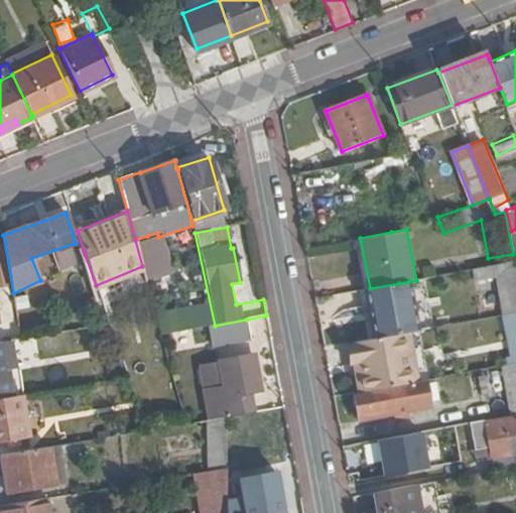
[(135,240),(142,266),(145,276),(167,269),(158,237),(157,233),(147,236),(135,240)]
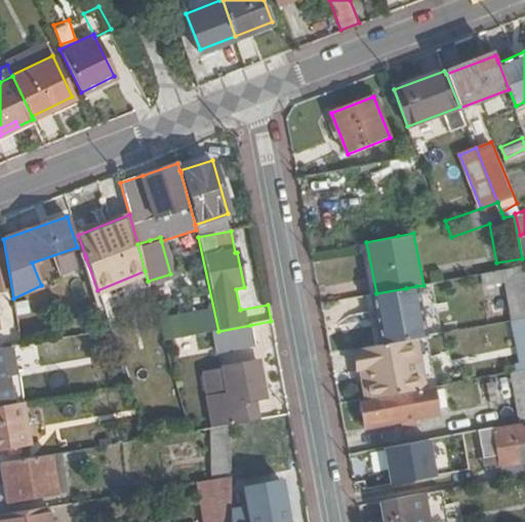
[(513,321),(524,318),(524,275),(523,266),(503,270),(507,284),(513,321)]
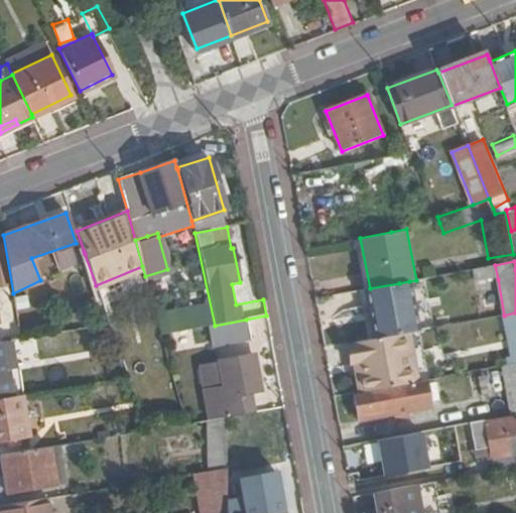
[(424,278),(416,280),(409,281),(418,331),(420,331),(433,328),(424,278)]
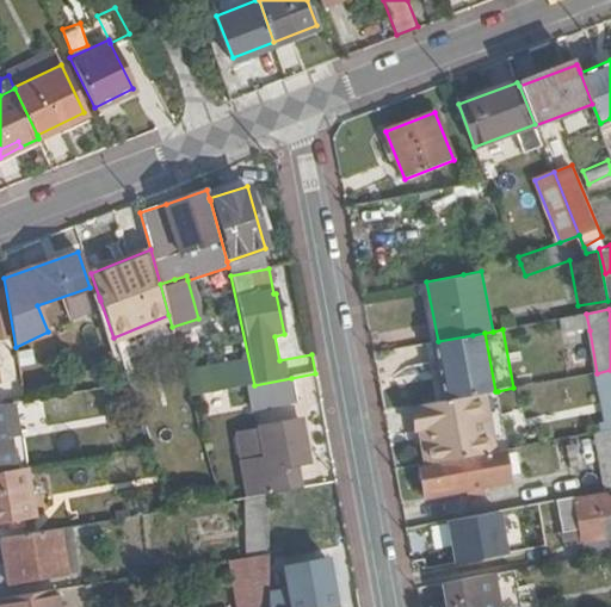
[(473,335),(438,341),(432,342),(436,366),(440,365),(443,379),(439,379),(443,401),(495,391),(485,333),(473,335)]
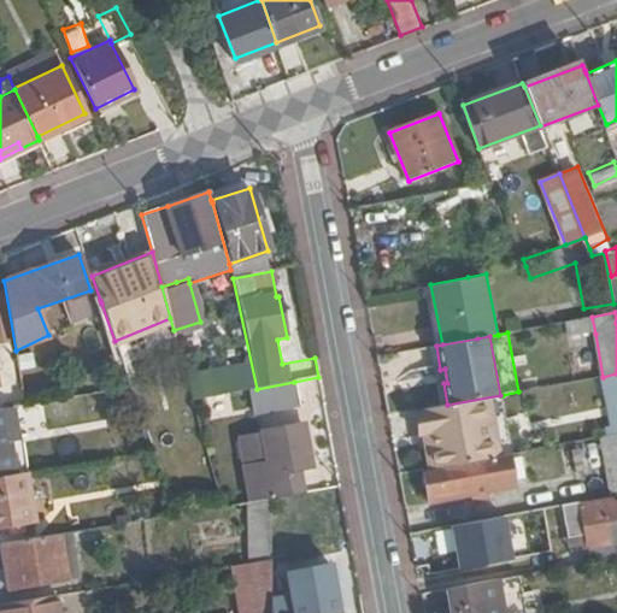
[(440,370),(436,346),(430,347),(441,406),(447,405),(444,383),(440,370)]
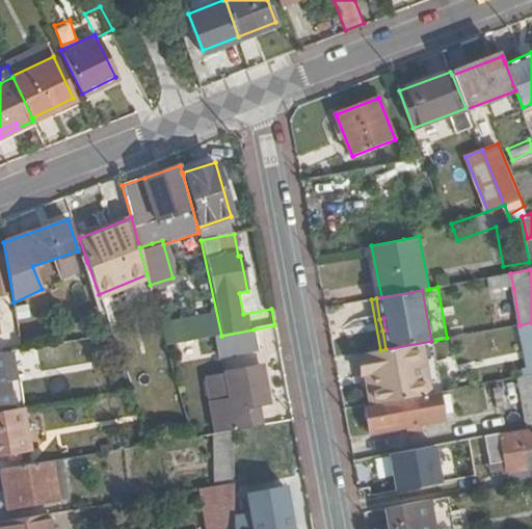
[(529,376),(531,375),(531,322),(520,325),(529,376)]
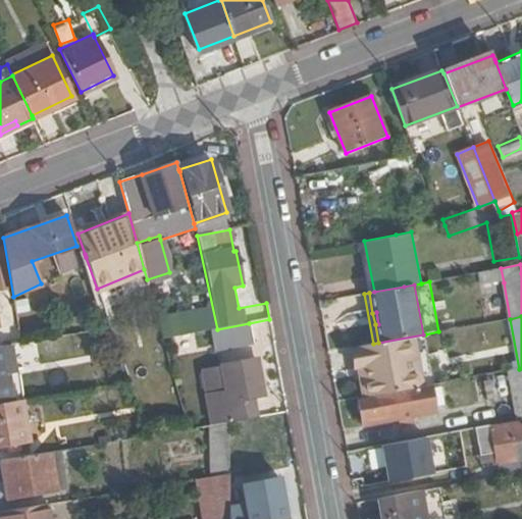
[(249,323),(217,329),(219,351),(252,345),(249,323)]
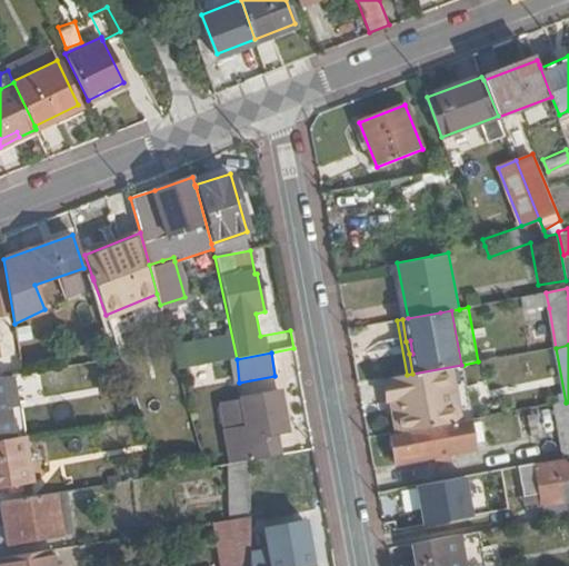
[(120,358),(107,360),(113,383),(128,378),(120,358)]
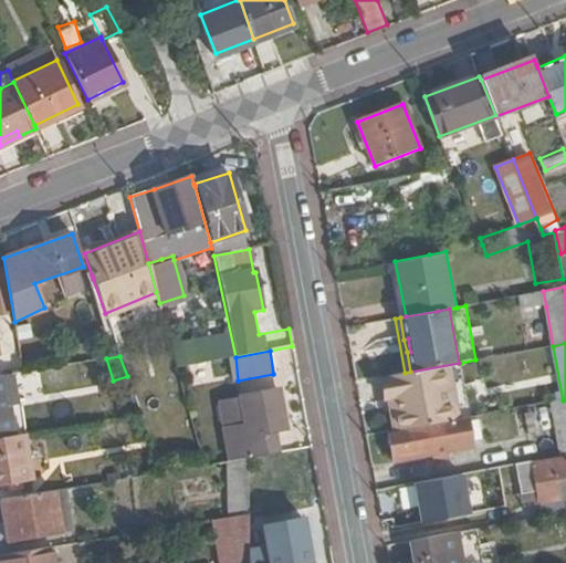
[(470,408),(461,363),(459,363),(410,372),(405,373),(384,376),(394,431),(454,420),(452,410),(470,408)]
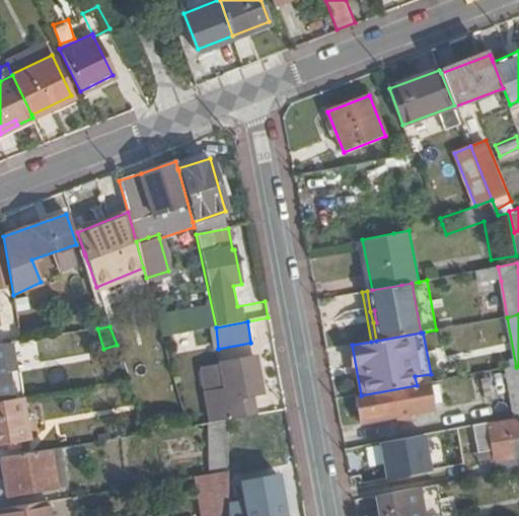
[(0,399),(17,396),(15,371),(20,370),(17,342),(0,344),(0,399)]
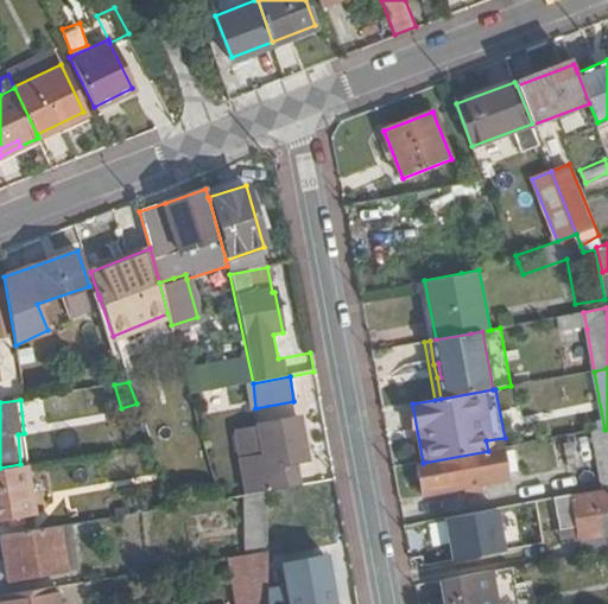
[(261,466),(264,489),(304,483),(302,459),(304,458),(298,419),(271,424),(276,465),(265,466),(261,466)]
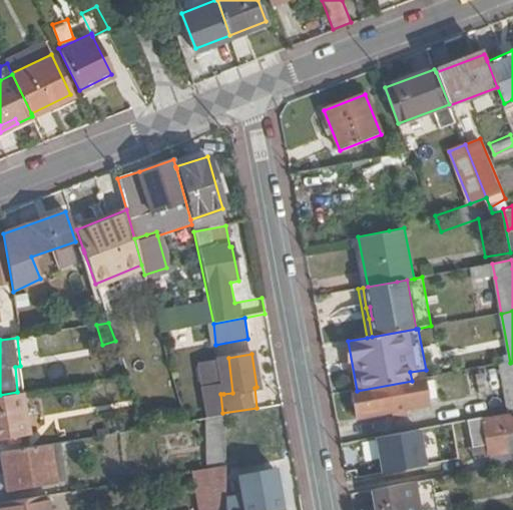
[(232,393),(228,358),(219,360),(223,394),(232,393)]
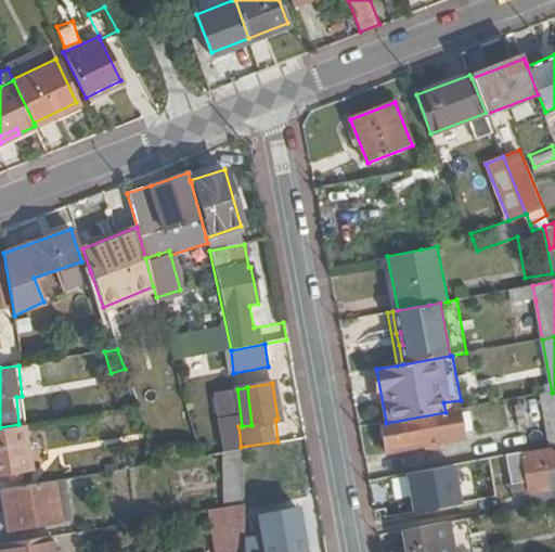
[(554,446),(554,392),(552,393),(540,395),(550,447),(554,446)]
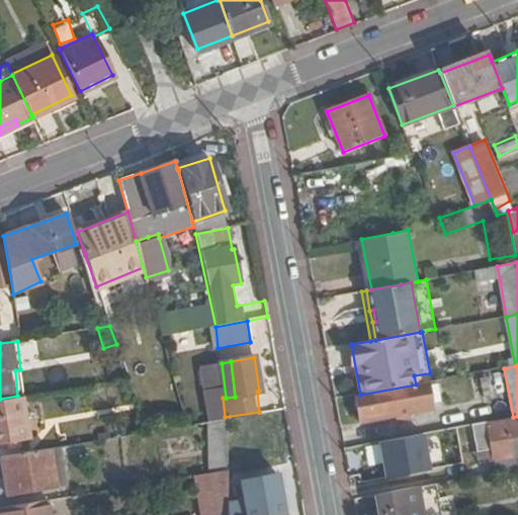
[(360,395),(354,396),(359,424),(431,411),(426,382),(416,384),(360,395)]
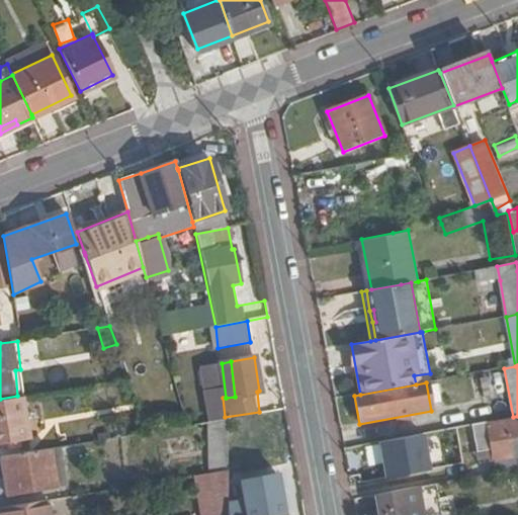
[(204,391),(208,420),(225,417),(223,398),(222,387),(204,391)]
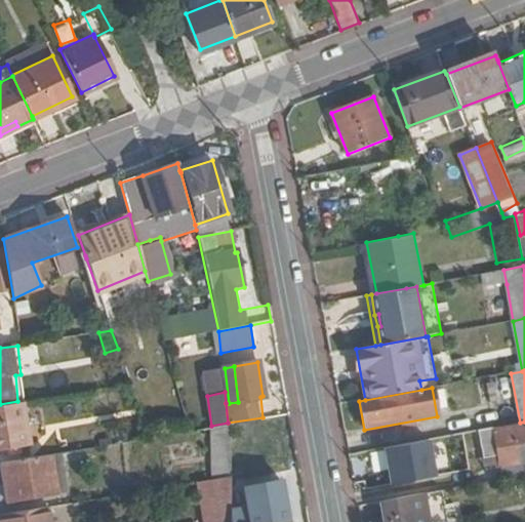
[(17,401),(0,404),(0,449),(32,445),(25,400),(17,401)]
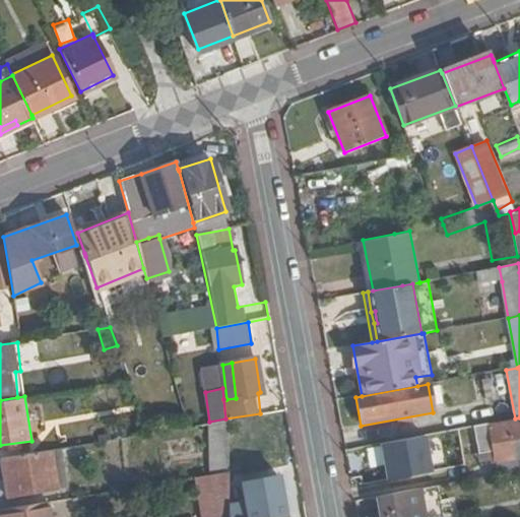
[(225,418),(209,422),(210,466),(202,467),(203,474),(230,470),(225,418)]
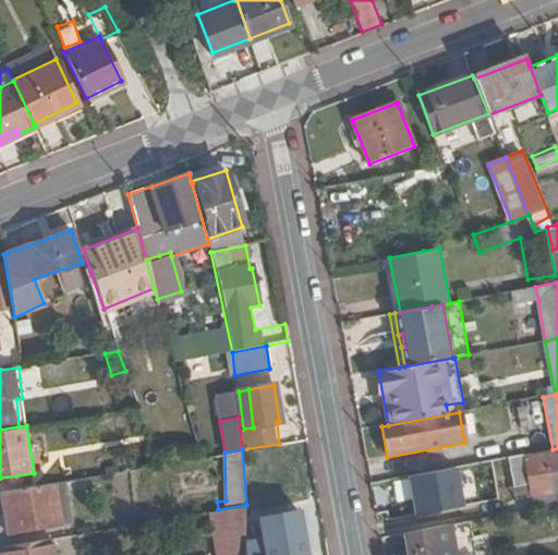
[(532,497),(555,493),(552,475),(557,473),(557,450),(524,457),(532,497)]
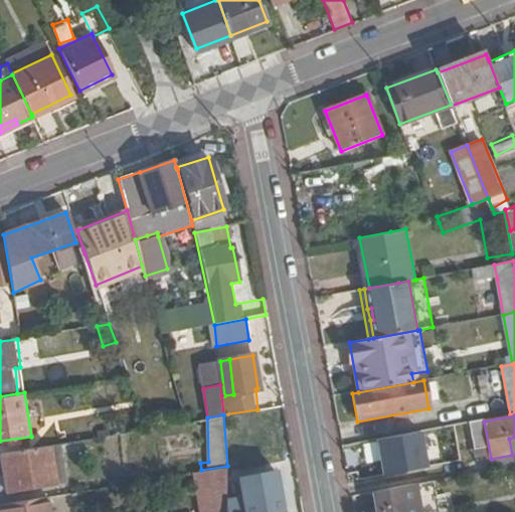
[(376,437),(382,474),(428,467),(422,430),(376,437)]
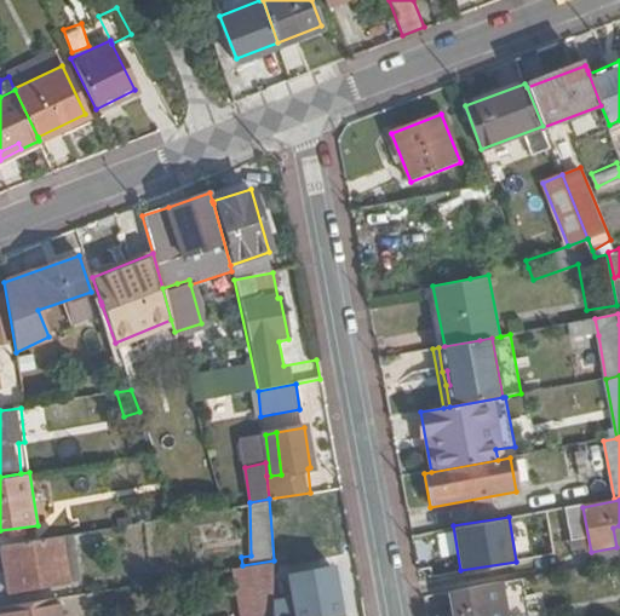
[(195,543),(231,539),(228,520),(193,525),(195,543)]
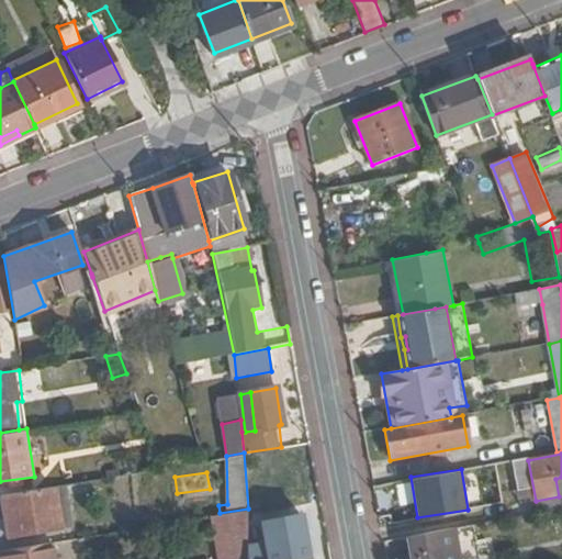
[(53,485),(0,494),(7,534),(59,525),(53,485)]
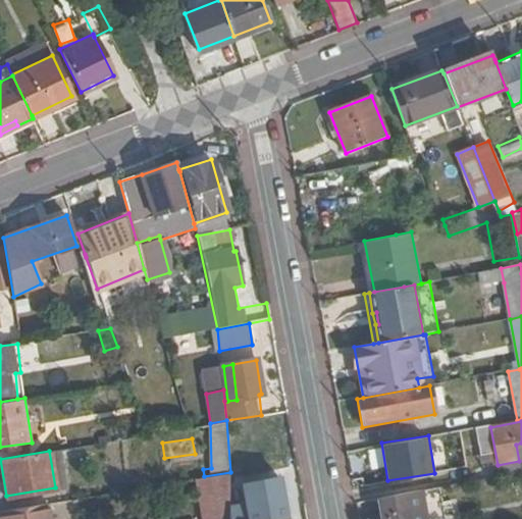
[(228,518),(230,472),(204,476),(196,478),(203,518),(228,518)]
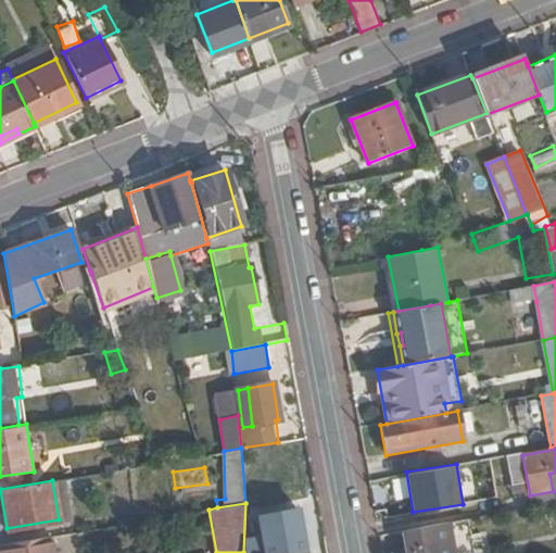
[(295,552),(303,552),(295,510),(257,516),(262,552),(295,552)]
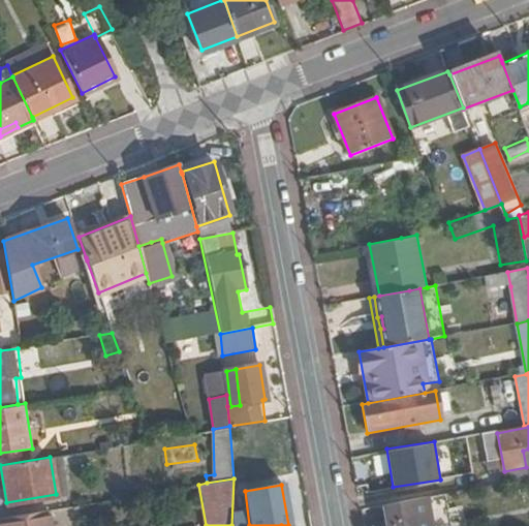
[(434,525),(429,497),(383,505),(386,525),(434,525)]
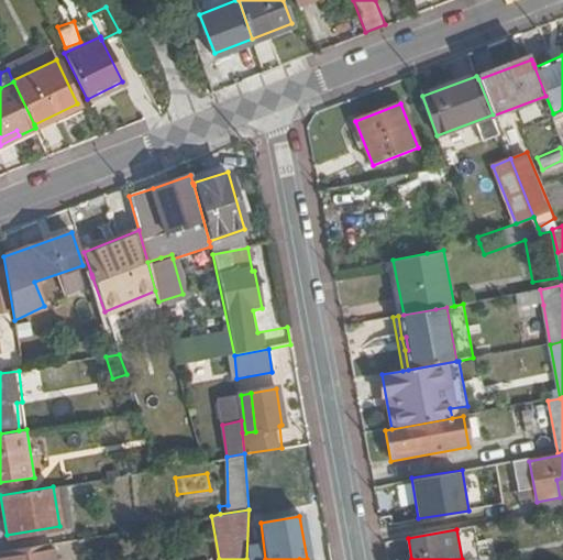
[(56,559),(54,541),(0,550),(0,559),(56,559)]
